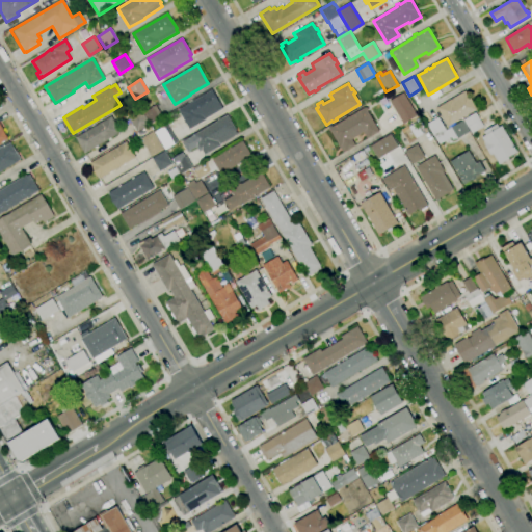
[(189,130),(178,110),(179,109),(212,90),(223,108),(205,120),(206,121),(189,130)]
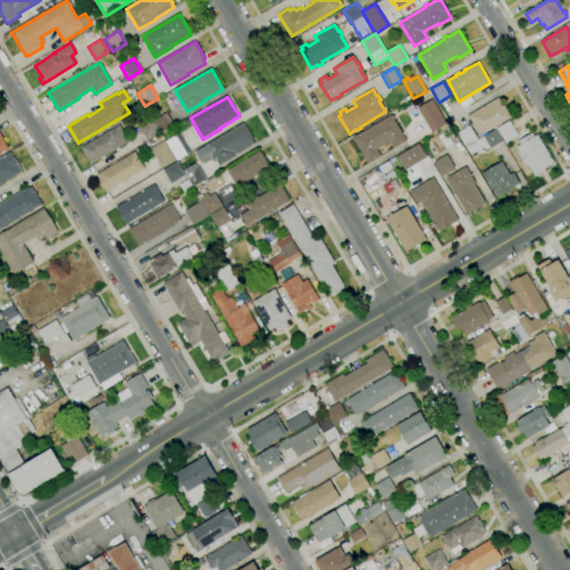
[(480,136),(468,116),(499,97),(511,117),(500,124),(501,124),(498,126),(497,126),(492,128),(492,129),(489,131),(489,130),(480,136)]
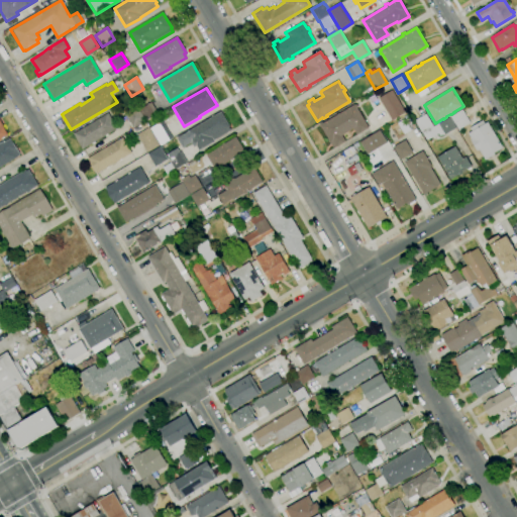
[(392,121),(378,98),(392,90),(405,113),(392,121)]
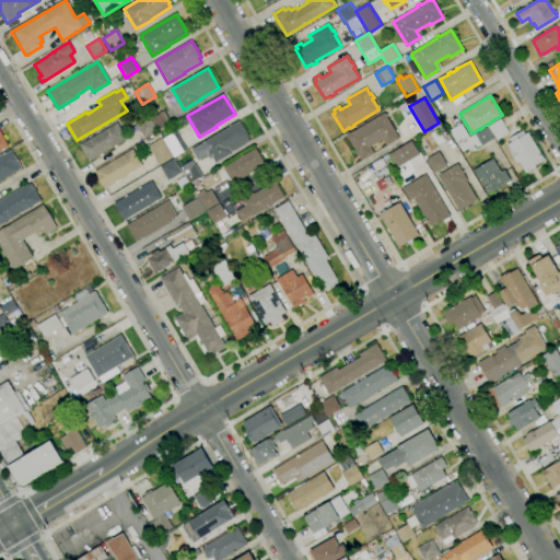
[(159,130),(151,118),(164,111),(171,123),(159,130)]
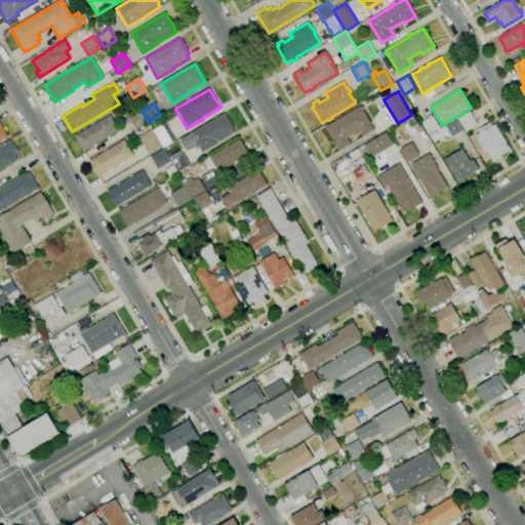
[(338,151),(324,127),(325,126),(324,125),(327,123),(328,125),(360,106),(361,107),(362,106),(363,109),(362,110),(374,130),(364,135),(362,136),(359,131),(347,137),(351,144),(341,150),(340,149),(338,151)]
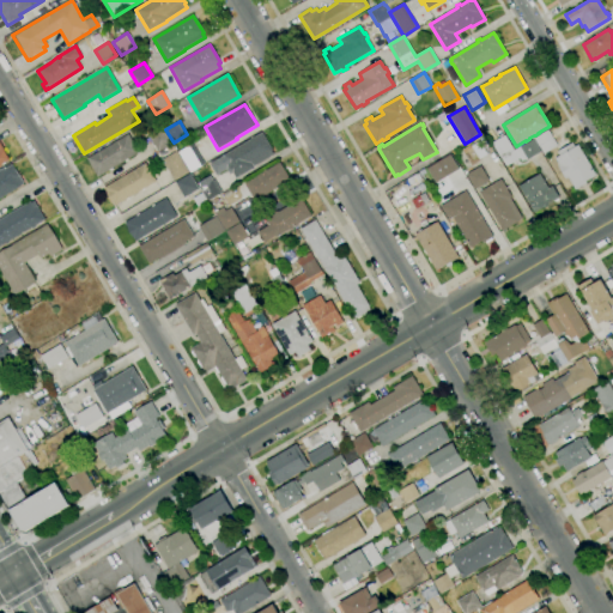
[(158,152),(149,137),(164,128),(173,144),(158,152)]
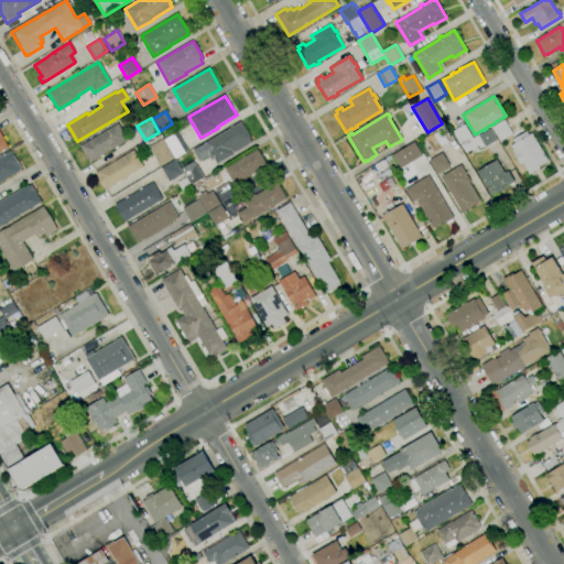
[(485,148),(479,139),(476,141),(474,138),(490,128),(491,128),(491,127),(503,119),(512,134),(500,142),(498,139),(497,139),(498,140),(485,148)]
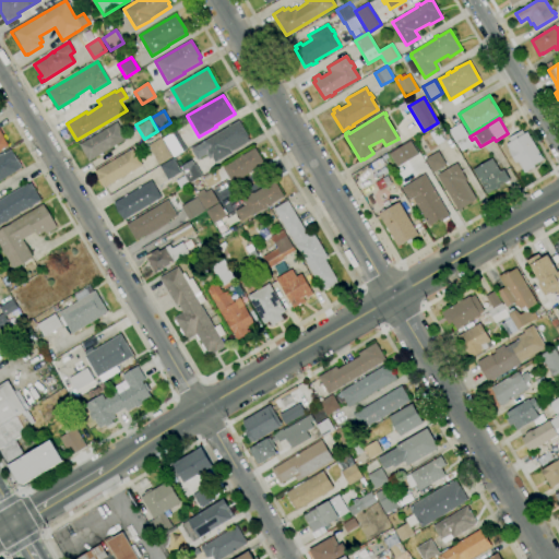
[(215,163),(212,158),(210,159),(206,155),(198,161),(191,150),(239,120),(249,137),(248,138),(249,141),(232,152),(232,153),(215,163)]
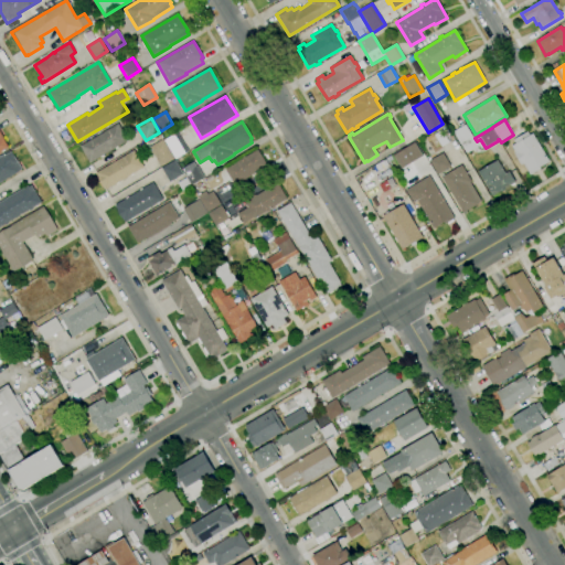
[(91,163),(80,147),(118,124),(128,140),(91,163)]
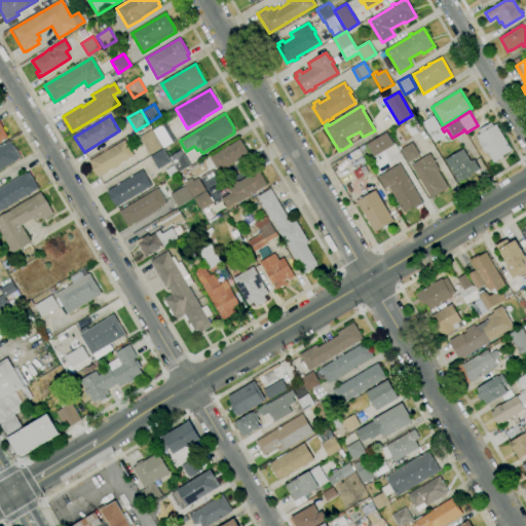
[(493,163),(487,152),(485,154),(479,143),(480,142),(477,136),(480,134),(478,130),(491,122),(493,126),(496,124),(512,150),(502,156),(503,157),(493,163)]
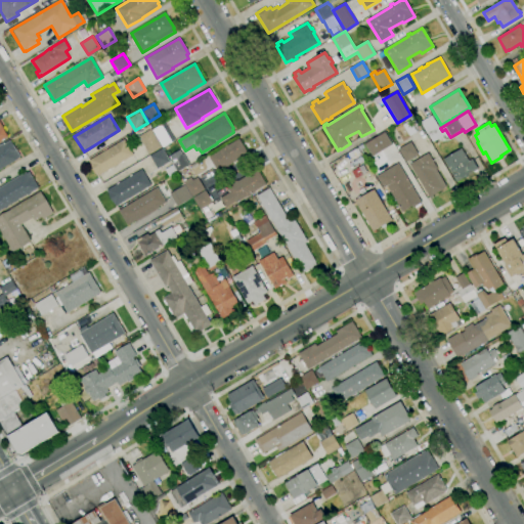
[(163,147),(153,130),(165,123),(175,140),(163,147)]
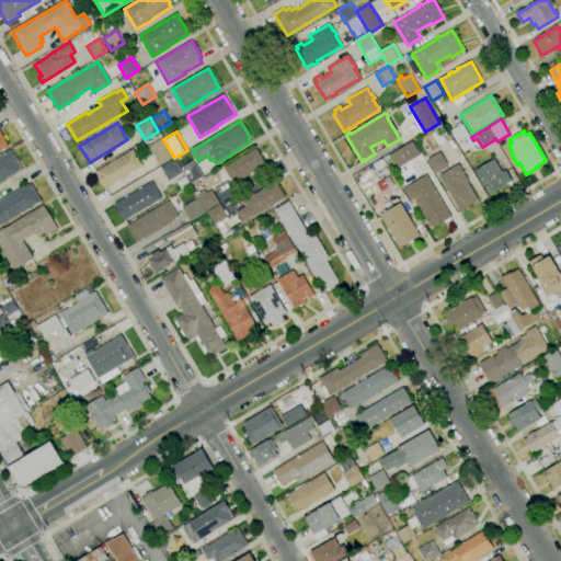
[(0,150),(0,133),(9,146),(0,150)]
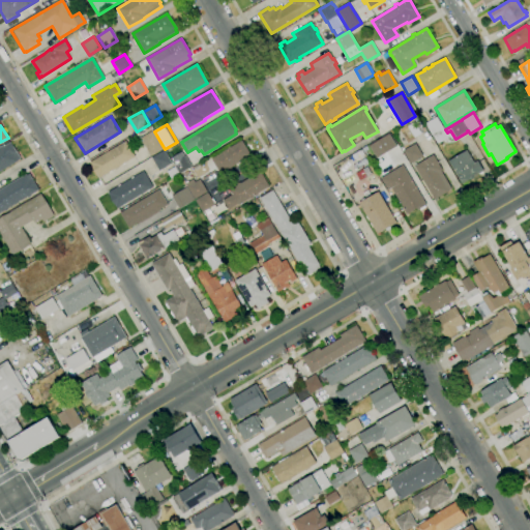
[(150,156),(140,138),(152,130),(164,149),(150,156)]
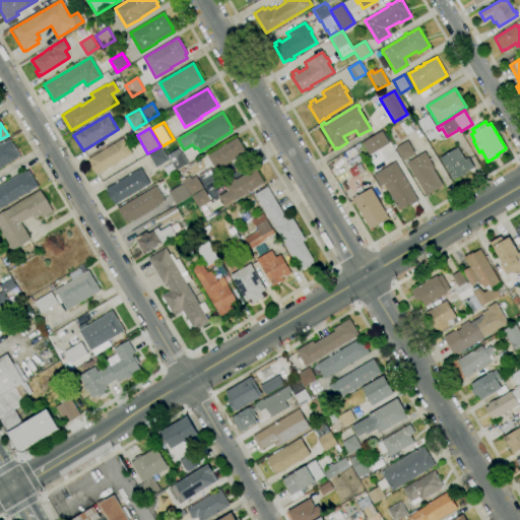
[(370,155),(366,149),(365,149),(363,146),(356,149),(354,146),(363,141),(364,142),(382,131),(389,143),(370,155)]
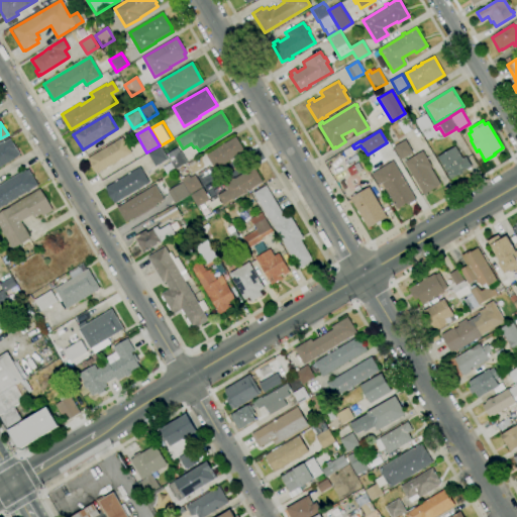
[(215,171),(206,154),(225,143),(235,136),(243,150),(242,150),(244,154),(235,161),(234,158),(225,164),(225,165),(215,171)]
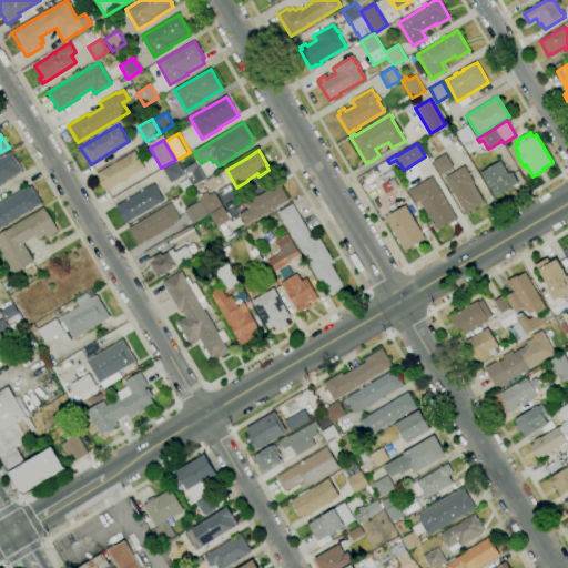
[(107,191),(95,174),(134,151),(144,169),(107,191)]
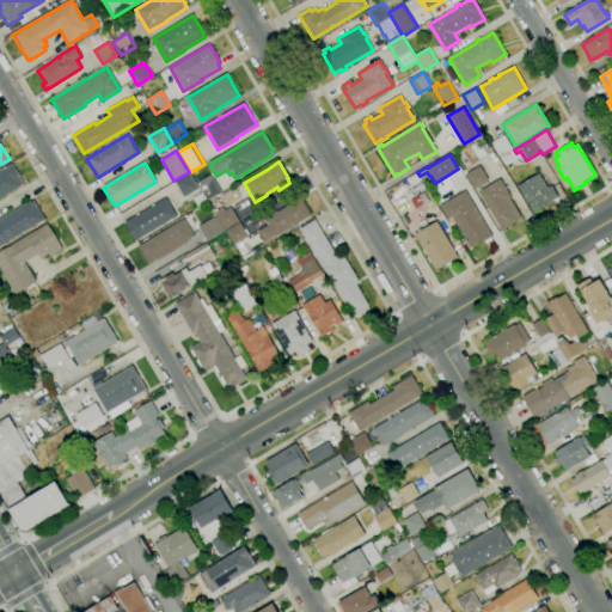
[(0,197),(0,170),(12,164),(24,184),(0,197)]
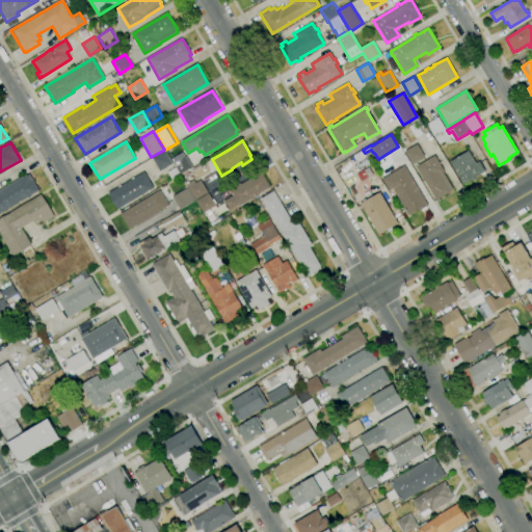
[(411,164),(404,152),(417,144),(424,157),(411,164)]
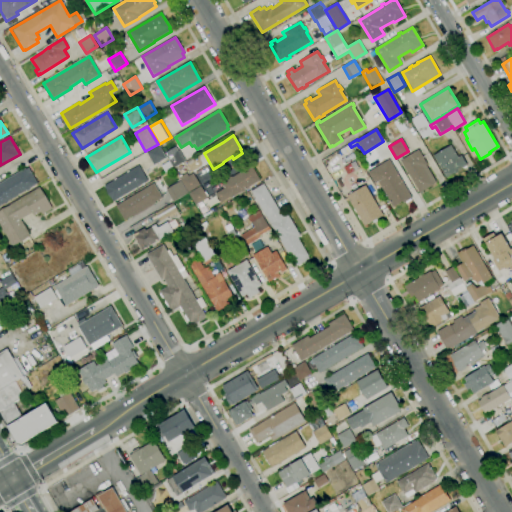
[(153,165),(146,152),(159,145),(166,158),(153,165)]
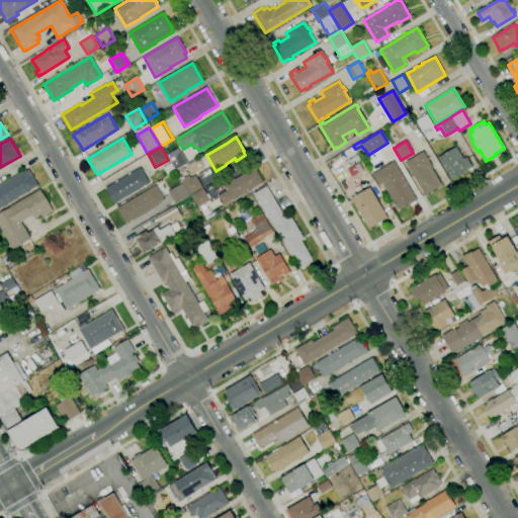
[(452,181),(438,158),(455,147),(463,159),(466,157),(472,167),(467,170),(470,174),(461,179),(459,177),(452,181)]
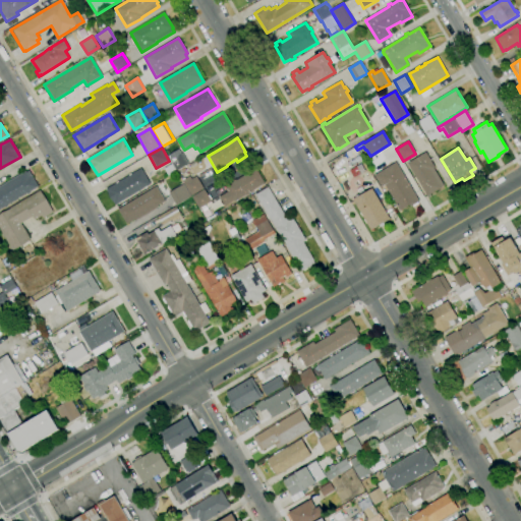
[(172,164),(170,160),(171,159),(168,156),(178,150),(181,154),(182,153),(188,164),(176,171),(172,164)]
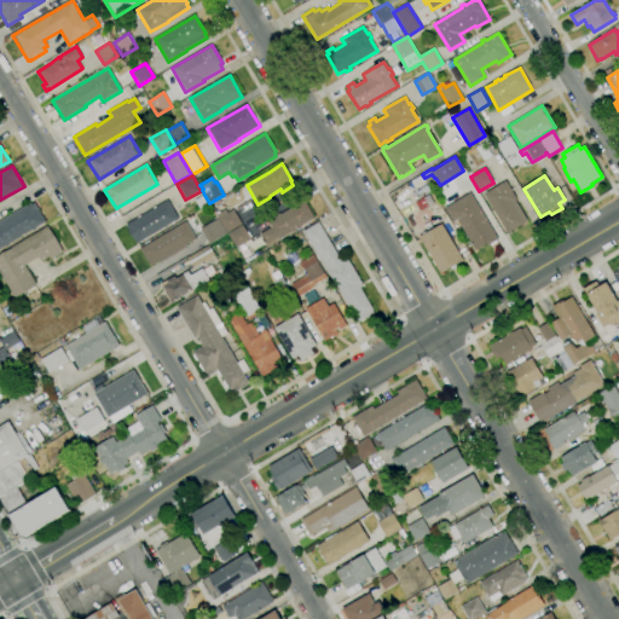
[(507,233),(484,194),(505,180),(516,198),(515,200),(527,221),(507,233)]
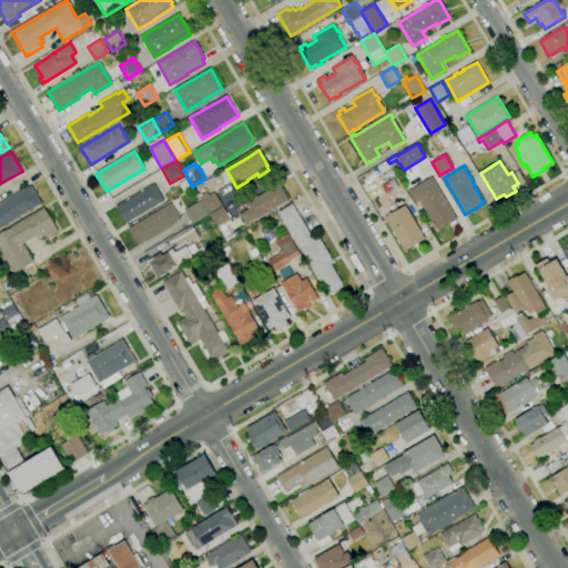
[(435,230),(430,222),(430,221),(419,202),(415,204),(407,191),(432,176),(457,220),(444,227),(443,225),(435,230)]
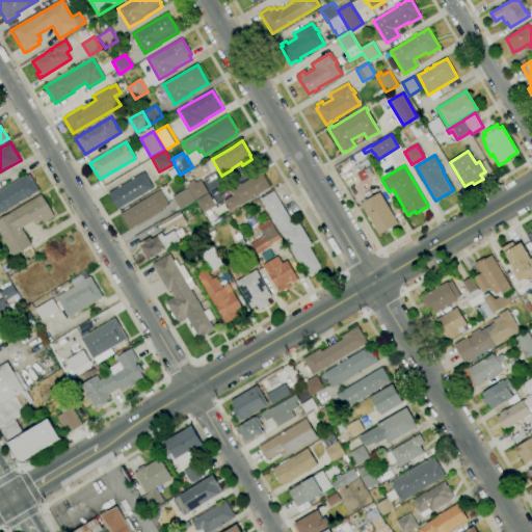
[(180,175),(171,180),(167,173),(176,167),(180,175)]
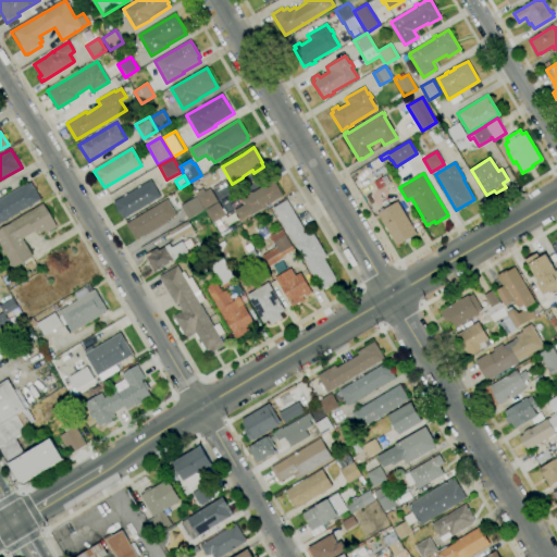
[(242,222),(234,211),(244,205),(240,199),(261,187),(260,185),(270,178),(272,183),(274,182),(283,196),(282,196),(242,222)]
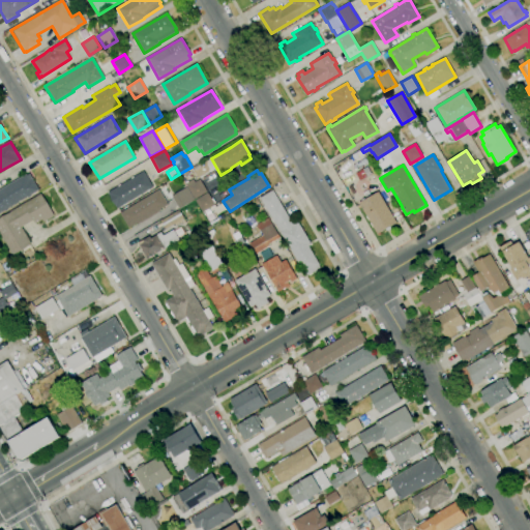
[(117,209),(108,193),(144,171),(153,187),(117,209)]
